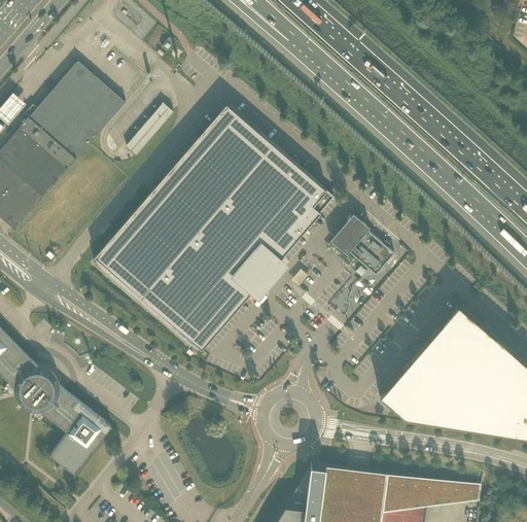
[(311,12),(315,6),(305,0),(301,0),(295,8),(315,21),(317,16),(311,12)]
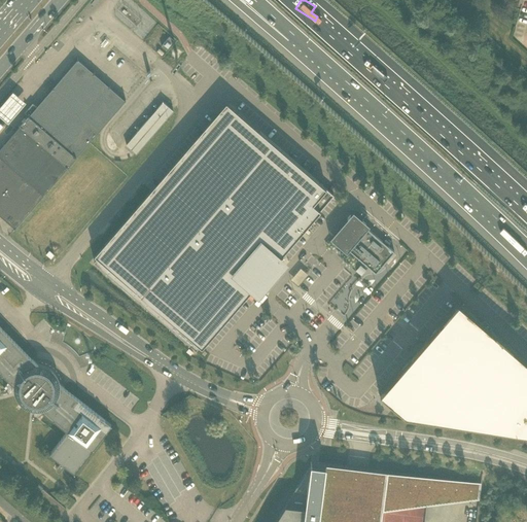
[(165,102),(107,51),(124,33),(106,19),(90,37),(94,41),(93,42),(93,43),(90,46),(88,49),(78,60),(103,80),(110,71),(148,104),(149,105),(146,109),(153,115),(159,110),(157,109),(162,105),(165,102)]
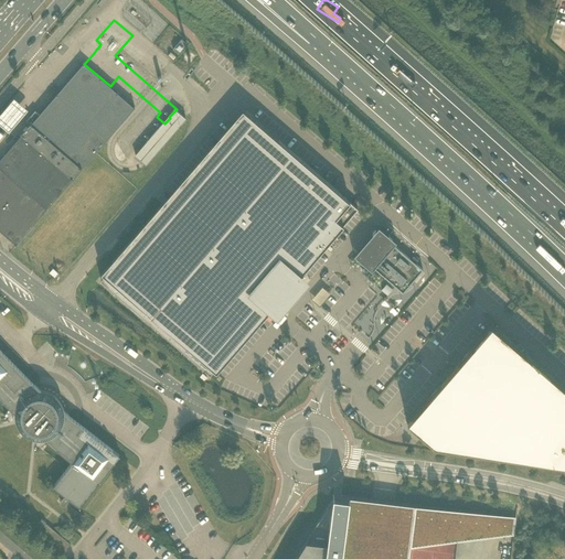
[(182,45),(173,55),(178,60),(187,50),(182,45)]
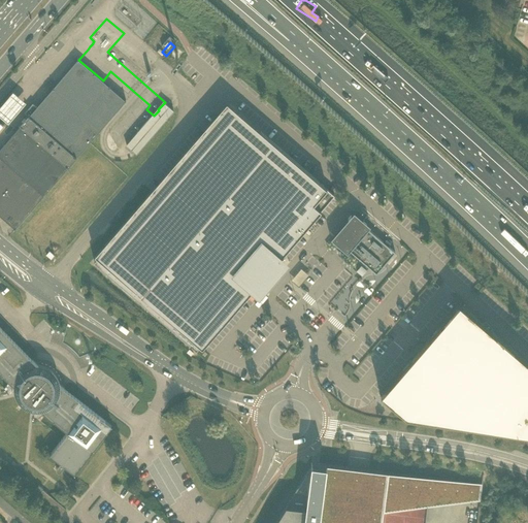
[(180,65),(176,69),(197,89),(201,84),(180,65)]
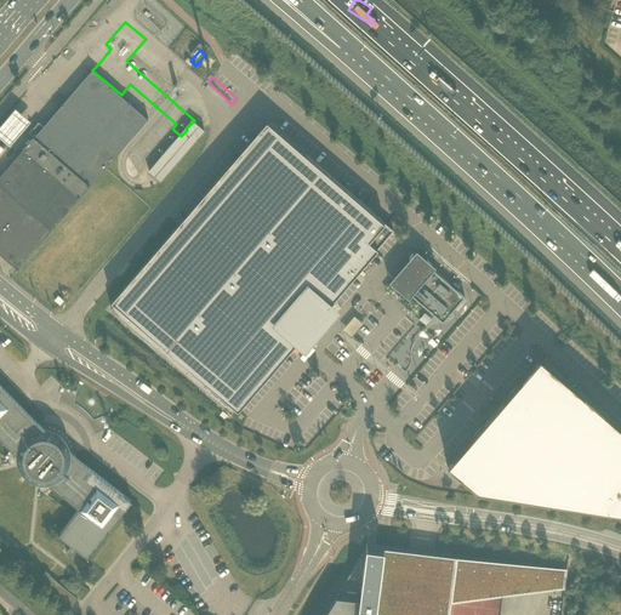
[(0,249),(3,251),(32,217),(36,211),(72,170),(24,130),(0,159),(0,249)]
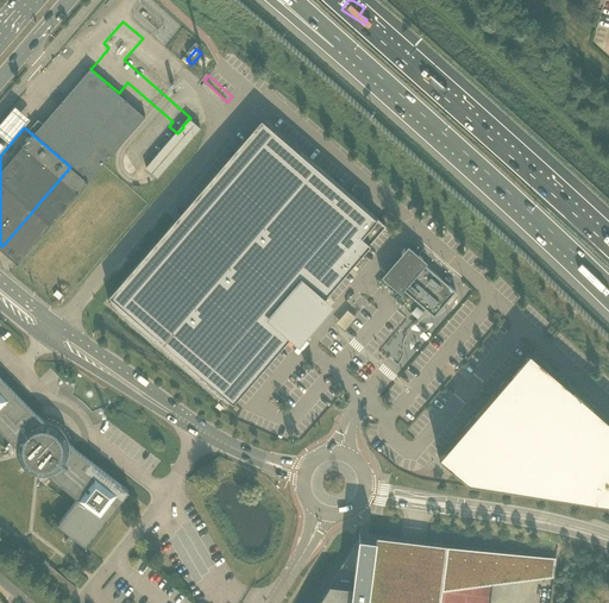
[(286,175),(250,145),(250,144),(175,230),(125,288),(121,286),(110,300),(113,302),(108,307),(226,409),(288,338),(293,341),(316,315),(326,305),(324,302),(385,231),(301,157),(286,175)]
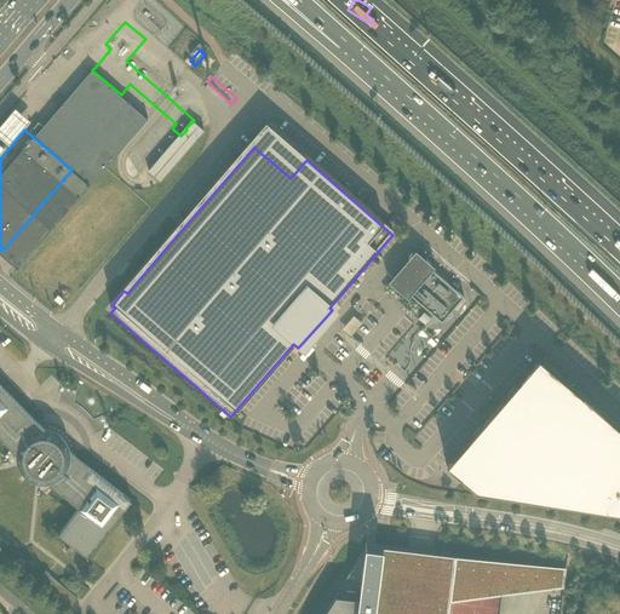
[(442,327),(463,303),(464,302),(455,294),(458,293),(452,288),(451,291),(432,275),(435,271),(415,254),(389,287),(408,303),(411,300),(442,327)]
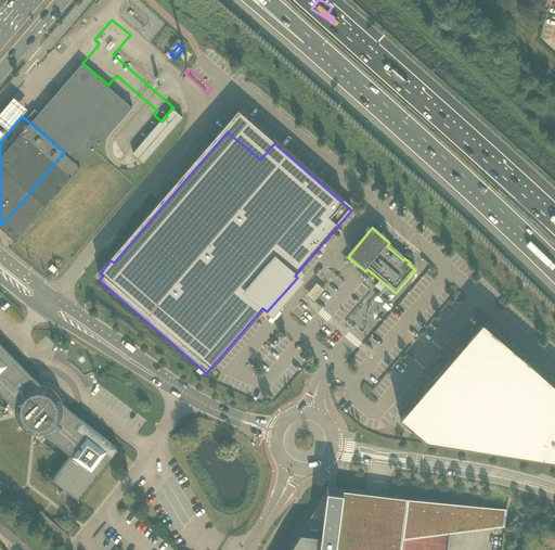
[(554,462),(554,386),(482,324),(446,367),(443,366),(441,366),(439,366),(437,368),(435,370),(435,373),(435,375),(437,378),(400,420),(427,444),(554,462)]
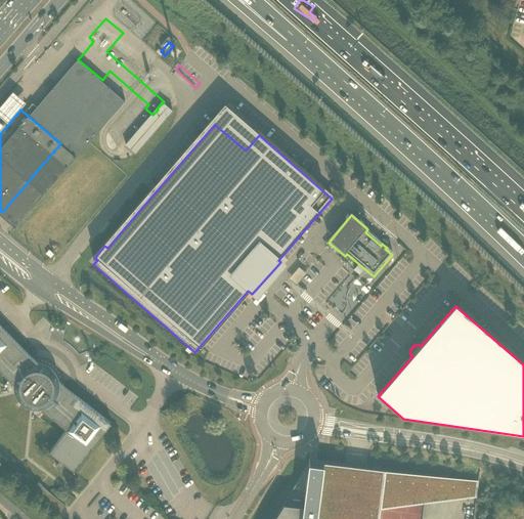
[(513,336),(523,347),(523,330),(522,328),(513,336)]
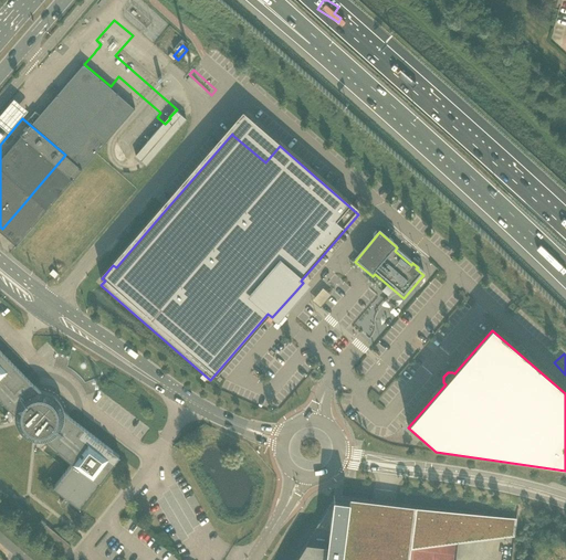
[(0,404),(14,420),(14,421),(16,424),(16,428),(18,432),(20,435),(21,437),(23,439),(27,442),(29,443),(31,444),(33,445),(37,445),(40,445),(44,445),(73,467),(53,493),(64,502),(61,506),(61,507),(61,508),(61,509),(62,509),(62,510),(63,510),(64,510),(65,509),(69,505),(80,514),(119,462),(65,419),(64,413),(63,411),(62,408),(60,405),(58,402),(56,402),(55,401),(52,399),(49,397),(46,397),(43,395),(41,395),(39,395),(0,356),(0,404)]
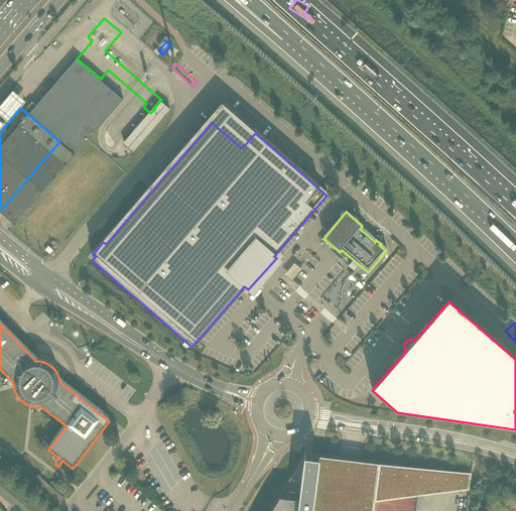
[(383,326),(362,356),(369,361),(390,331),(383,326)]
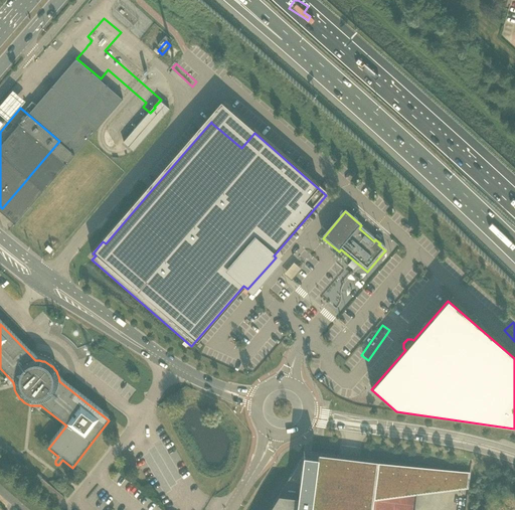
[(405,498),(408,474),(408,473),(358,467),(348,466),(304,460),(305,457),(304,456),(304,459),(271,509),(415,509),(417,496),(405,498)]
